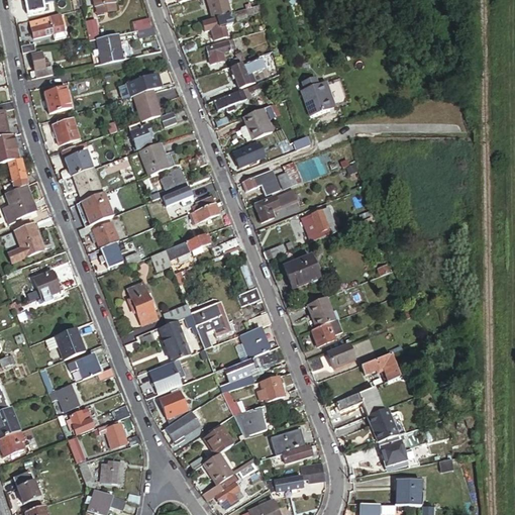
[(24,0),(27,12),(44,9),(42,2),(53,0),(24,0)]
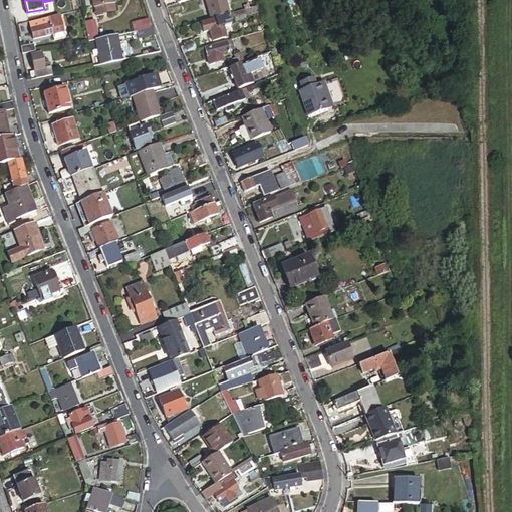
[(206,0),(211,18),(229,13),(226,0),(206,0)]
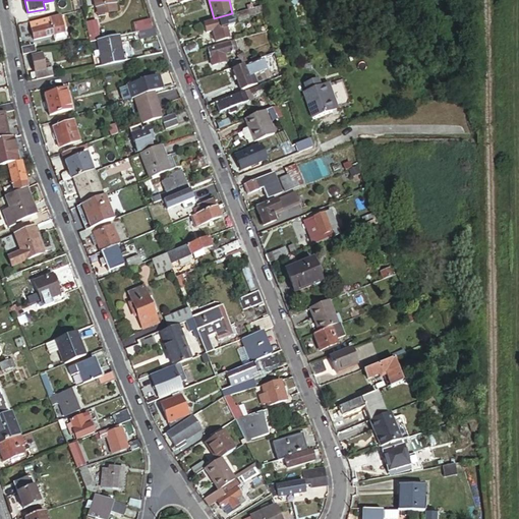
[(98,14),(115,10),(114,2),(96,6),(98,14)]
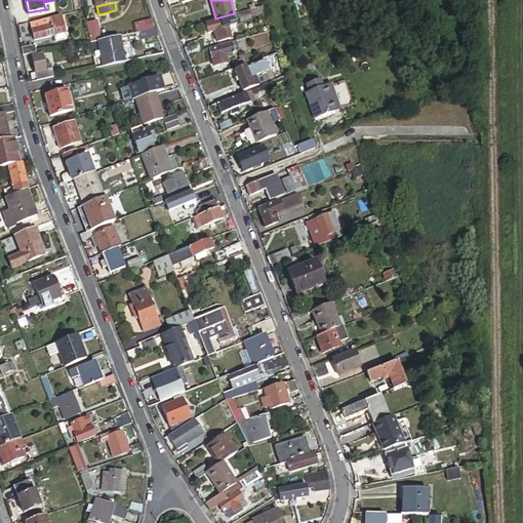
[(248,9),(249,13),(265,9),(264,4),(248,9)]
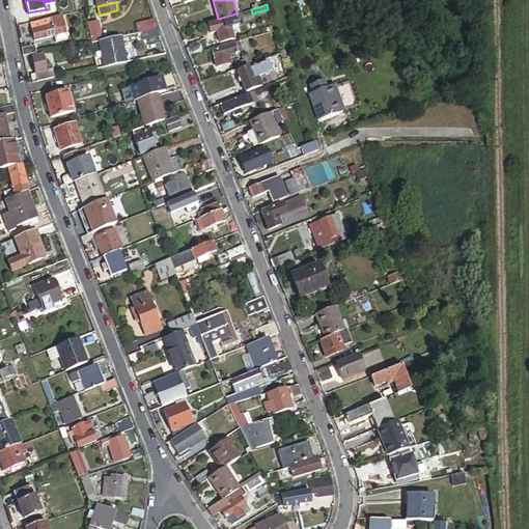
[(34,39),(66,32),(65,29),(62,16),(62,14),(51,16),(51,18),(31,22),(34,39)]
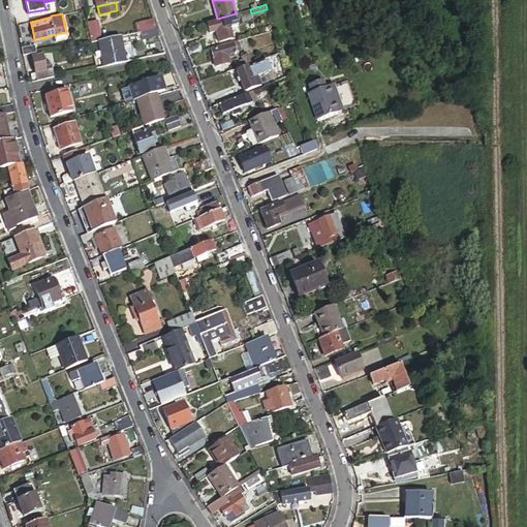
[(233,36),(229,27),(238,25),(235,16),(208,23),(210,31),(216,30),(219,40),(233,36)]
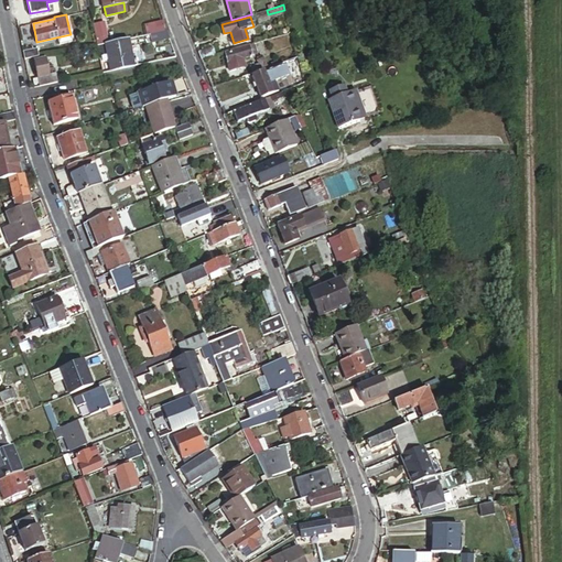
[(100,42),(107,41),(104,21),(96,22),(100,42)]
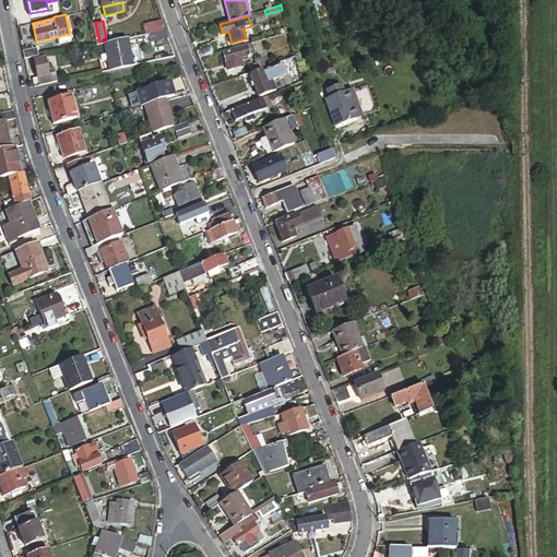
[(151,40),(168,36),(165,28),(149,32),(151,40)]
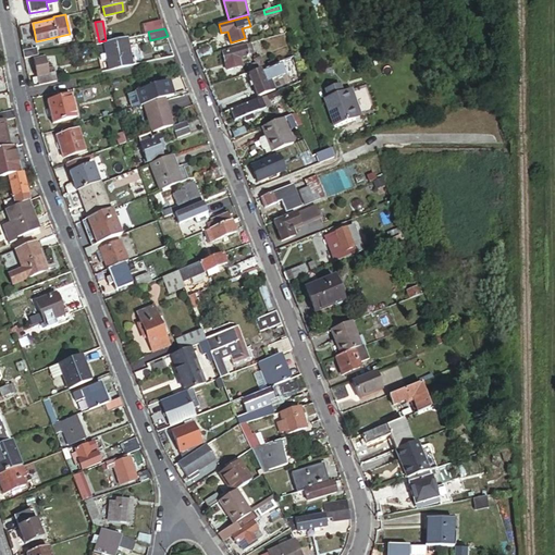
[(109,68),(131,63),(125,37),(114,39),(116,51),(107,52),(109,68)]
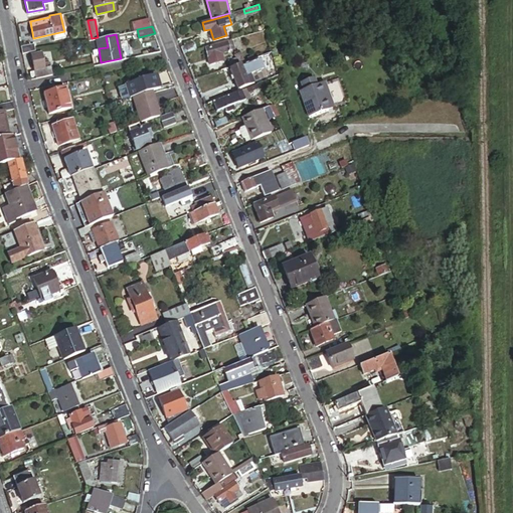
[(99,48),(108,47),(106,36),(98,37),(92,38),(89,39),(91,50),(99,48)]
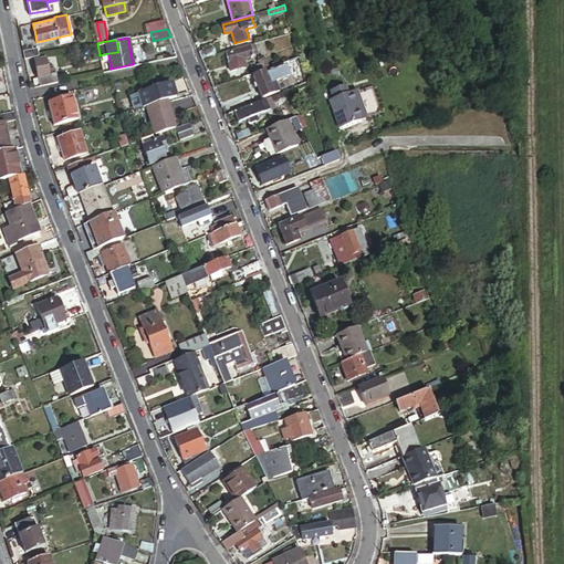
[(250,43),(226,50),(231,70),(247,65),(244,56),(253,54),(250,43)]
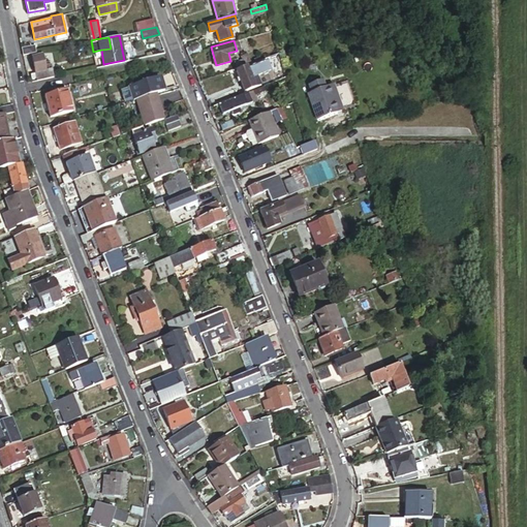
[(23,54),(35,50),(33,42),(21,45),(23,54)]
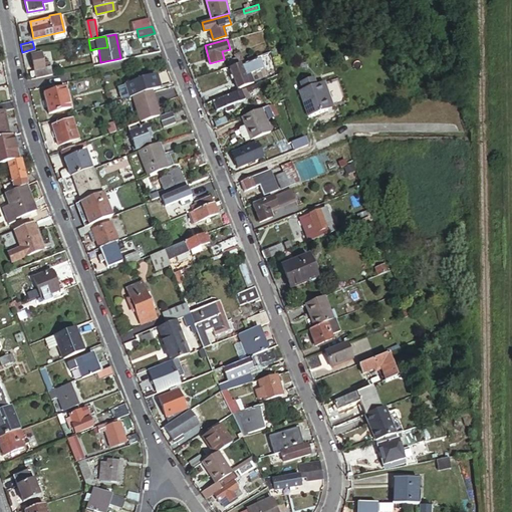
[(183,50),(195,47),(193,41),(181,45),(183,50)]
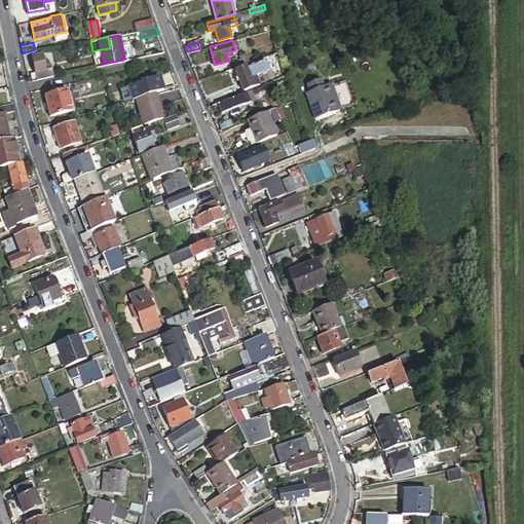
[(232,61),(234,66),(250,60),(247,51),(246,52),(245,51),(241,52),(241,54),(239,55),(240,58),(232,61)]
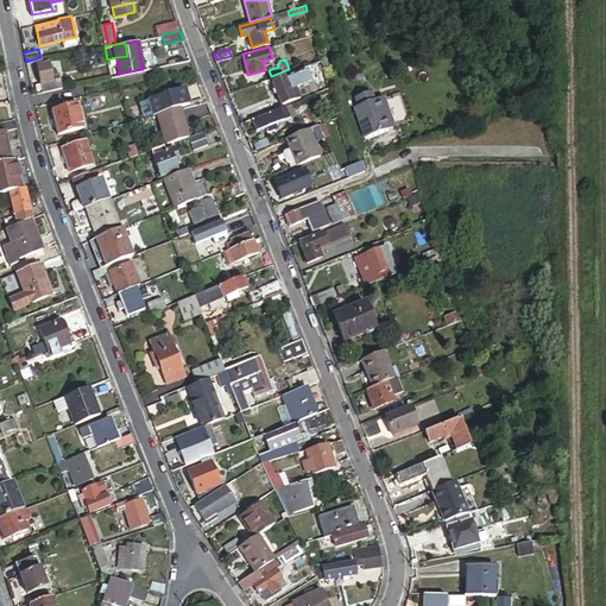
[(43,92),(63,87),(61,77),(52,80),(49,61),(36,64),(43,92)]
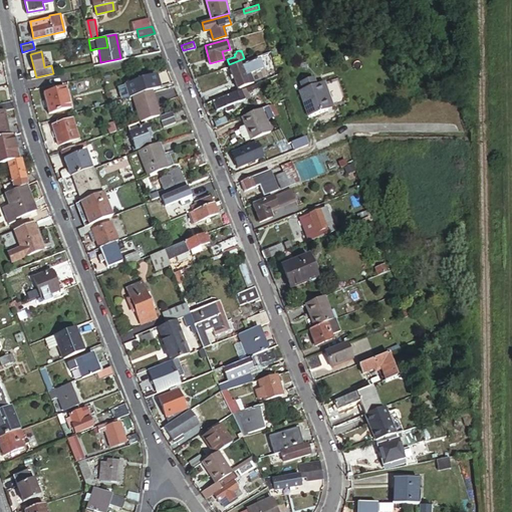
[(233,76),(237,86),(248,82),(249,82),(245,73),(253,70),(261,67),(258,59),(242,65),(241,62),(229,67),(232,74),(233,76)]
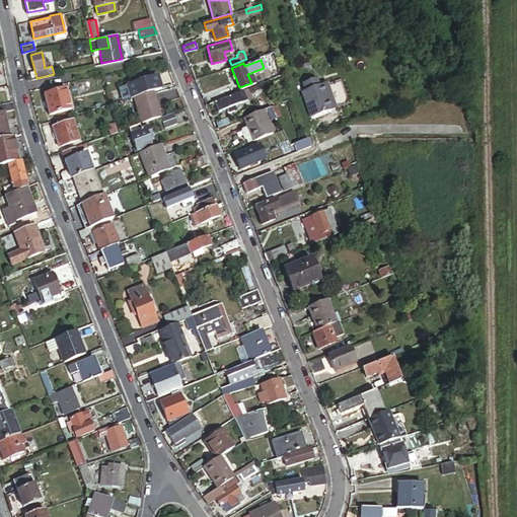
[(54,74),(64,71),(62,62),(52,65),(52,66),(54,74)]
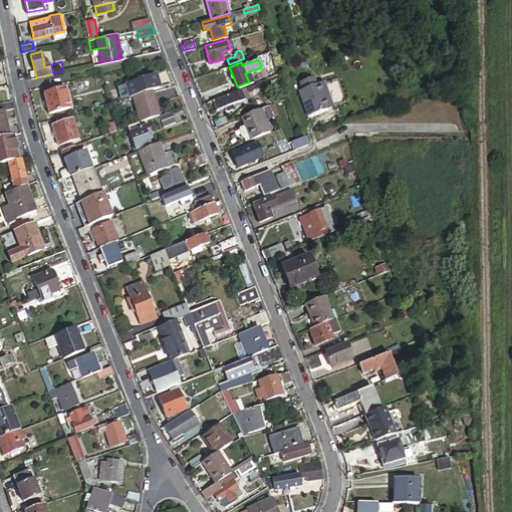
[(249,85),(257,81),(253,70),(245,73),(249,82),(248,82),(249,85)]
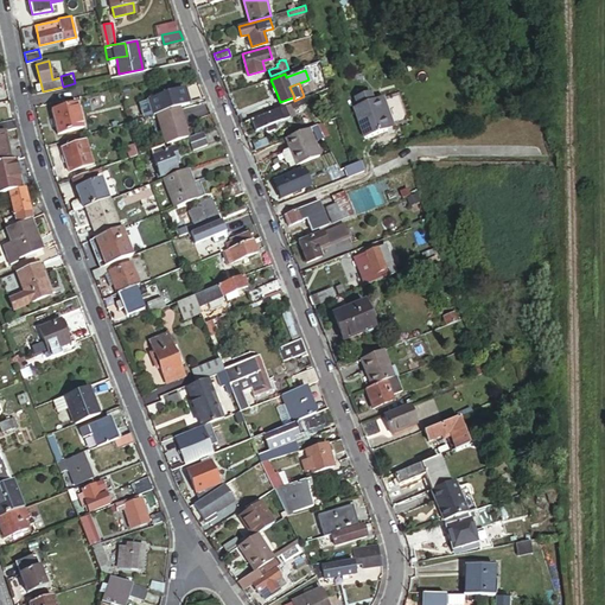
[(178,104),(190,101),(185,87),(150,97),(154,112),(158,112),(178,104)]
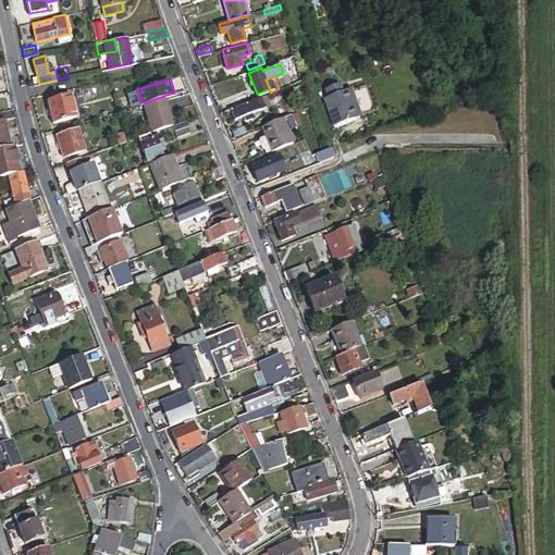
[(330,95),(344,89),(341,82),(328,87),(330,95)]
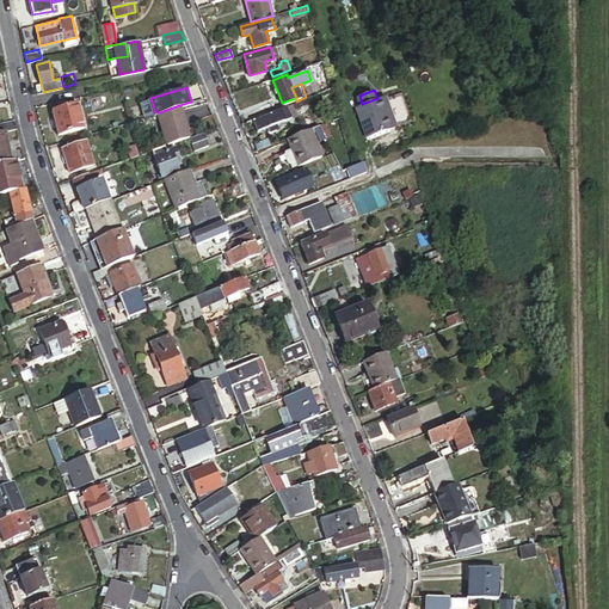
[(331,96),(319,100),(326,120),(338,115),(331,96)]
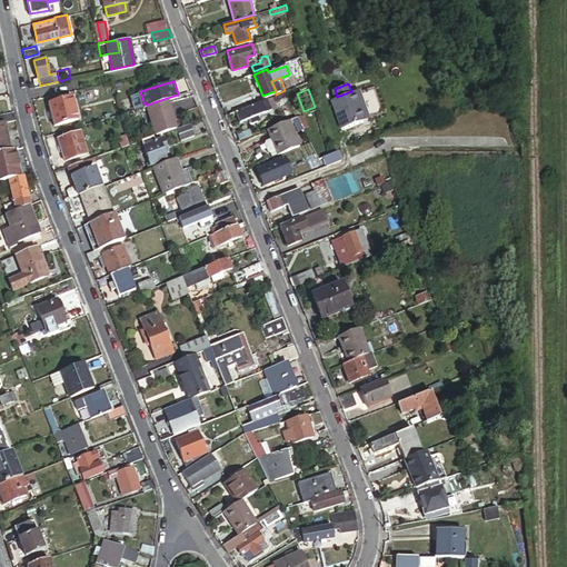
[(356,90),(365,118),(370,116),(360,89),(356,90)]
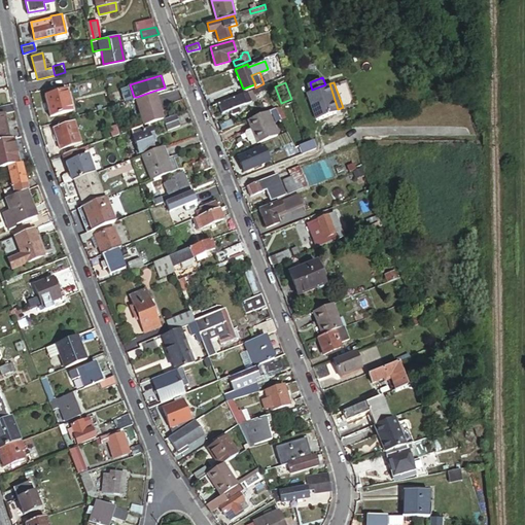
[(325,84),(312,90),(308,91),(317,116),(338,109),(329,83),(325,84)]
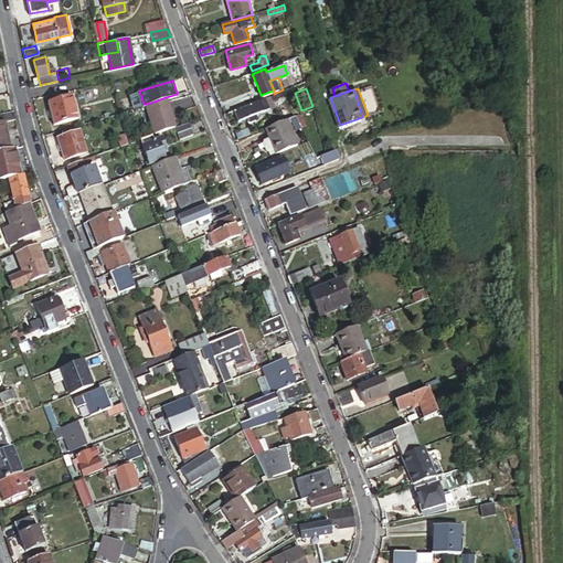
[(55,123),(78,116),(73,94),(49,101),(55,123)]
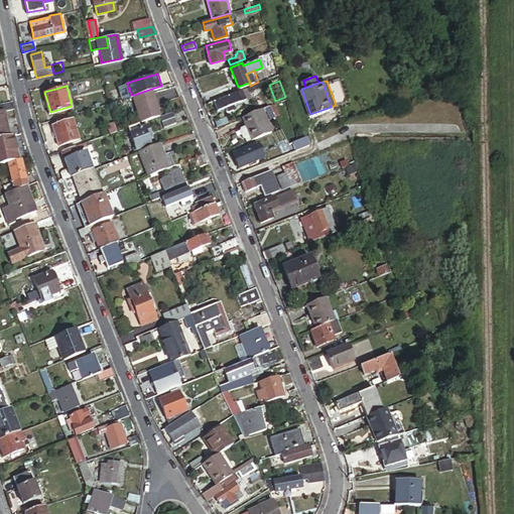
[(227,111),(234,109),(233,104),(241,101),(240,98),(245,96),(242,88),(226,95),(218,98),(213,99),(217,110),(225,107),(227,111)]
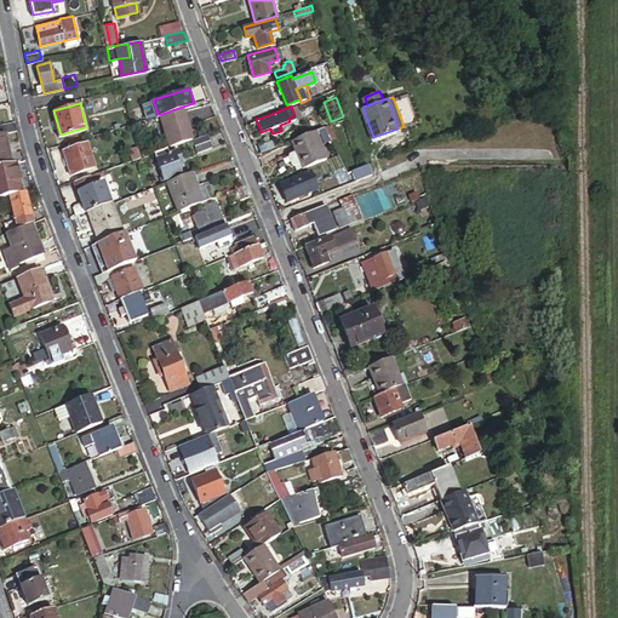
[(171,144),(192,138),(182,107),(161,114),(171,144)]
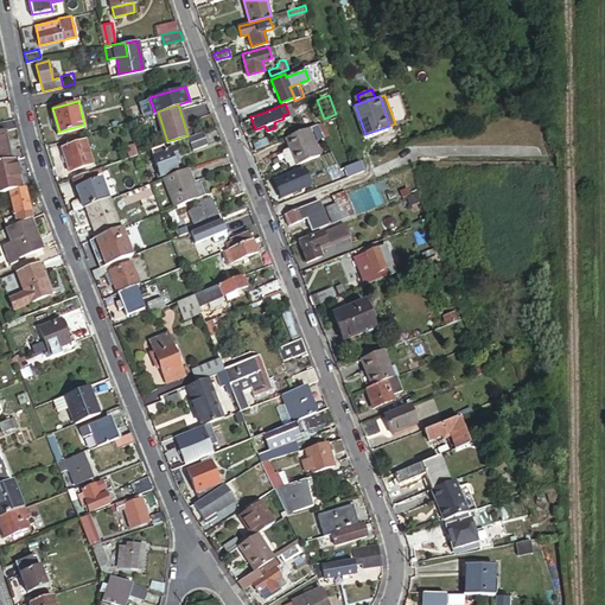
[(250,116),(256,115),(254,110),(254,108),(242,113),(244,119),(250,116)]
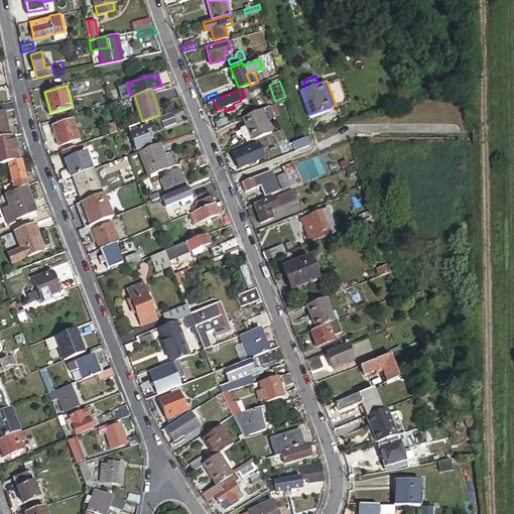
[(0,109),(3,109),(13,106),(12,100),(0,102),(0,109)]
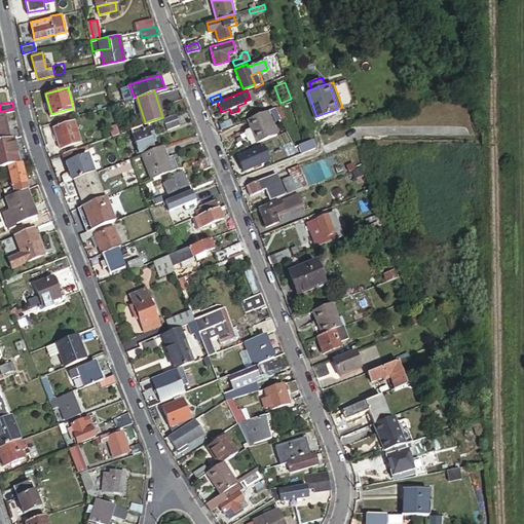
[(279,105),(274,107),(281,118),(287,116),(282,106),(279,105)]
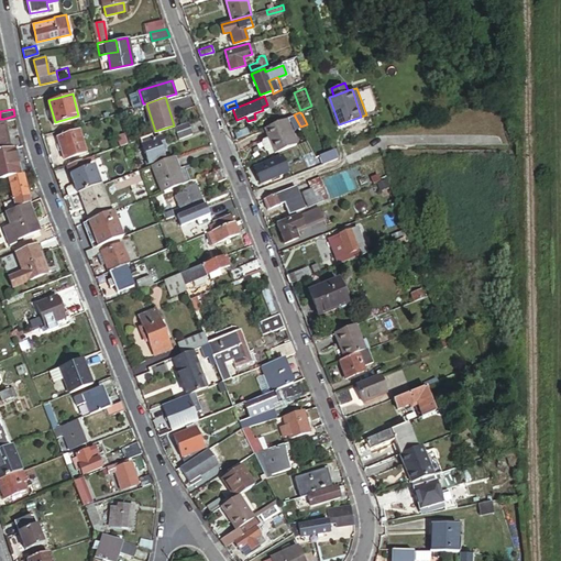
[(294,114),(289,116),(295,128),(300,127),(294,114)]
